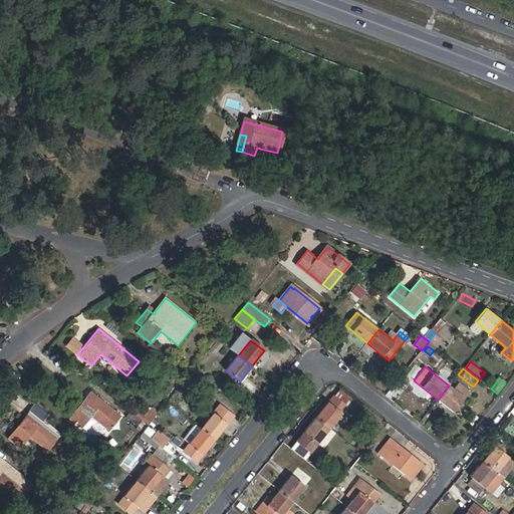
[(449,386),(438,400),(454,413),(465,399),(464,398),(468,393),(458,384),(454,390),(449,386)]
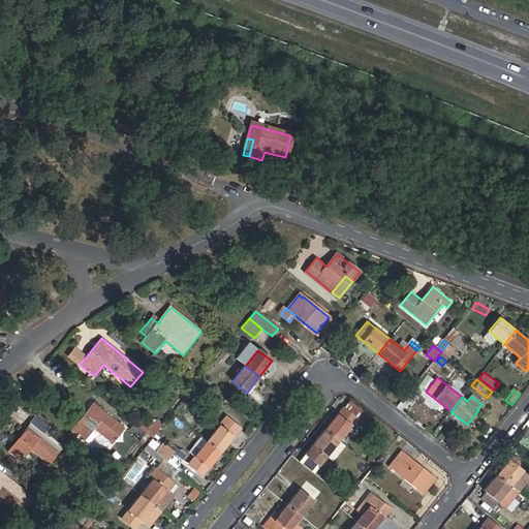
[(350,401),(344,408),(356,418),(363,411),(350,401)]
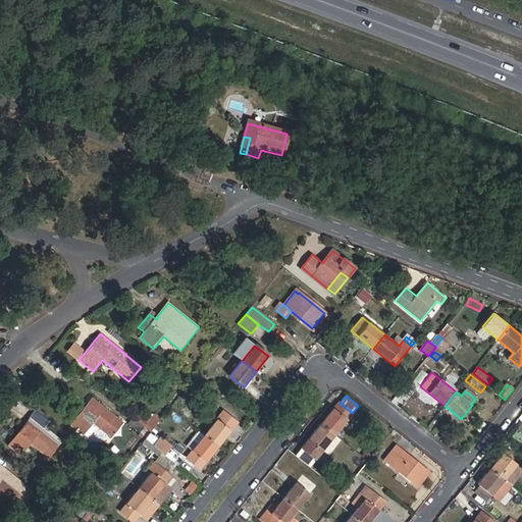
[(121,423),(92,399),(70,425),(83,435),(93,422),(111,437),(121,423)]
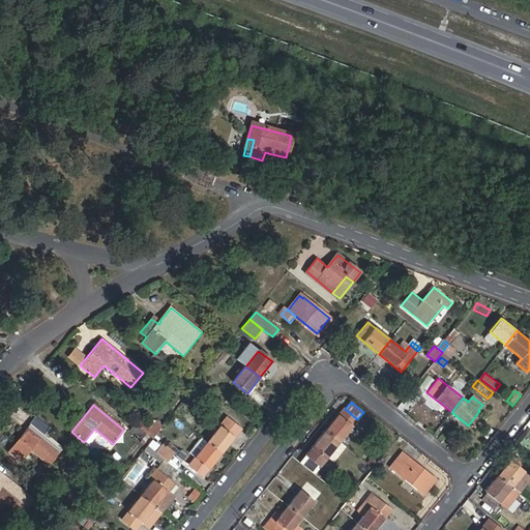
[(326,431),(341,442),(358,420),(357,419),(345,409),(344,408),(326,431)]
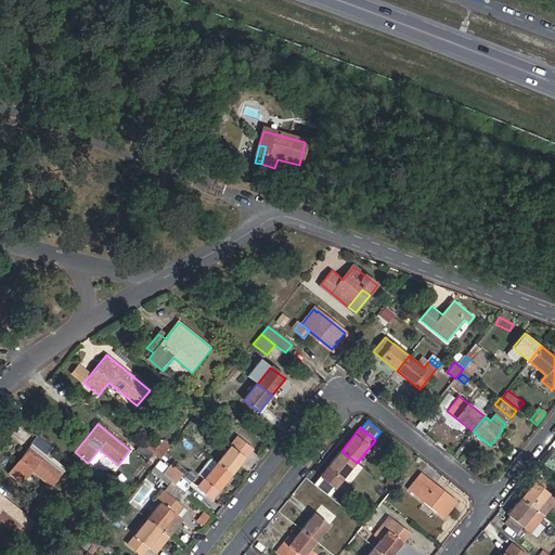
[(144,444),(162,459),(171,446),(154,433),(144,444)]
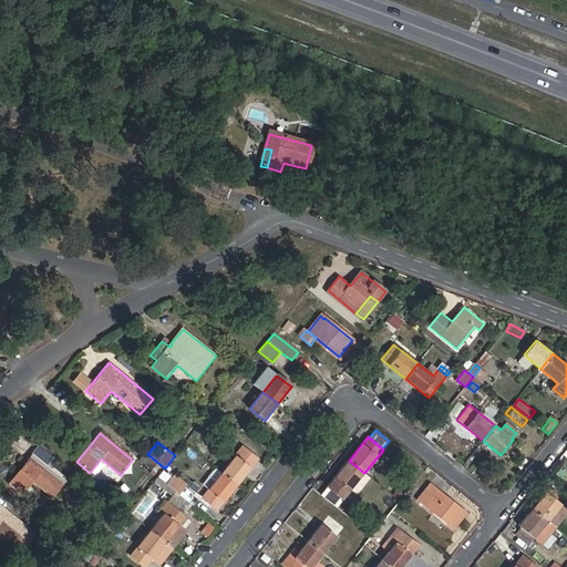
[(32,454),(49,467),(55,460),(39,446),(32,454)]
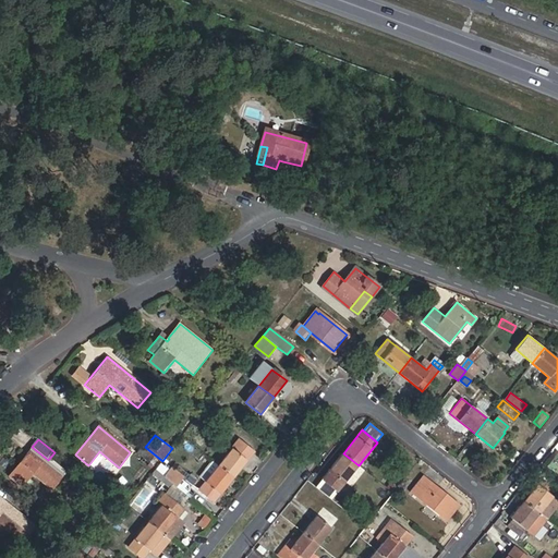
[(218,464),(233,476),(254,450),(239,439),(218,464)]
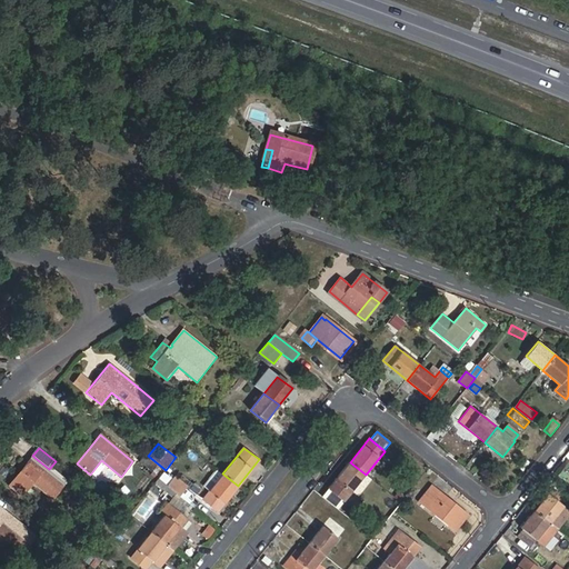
[(33,483),(52,499),(66,482),(49,469),(32,456),(8,486),(22,497),(33,483)]
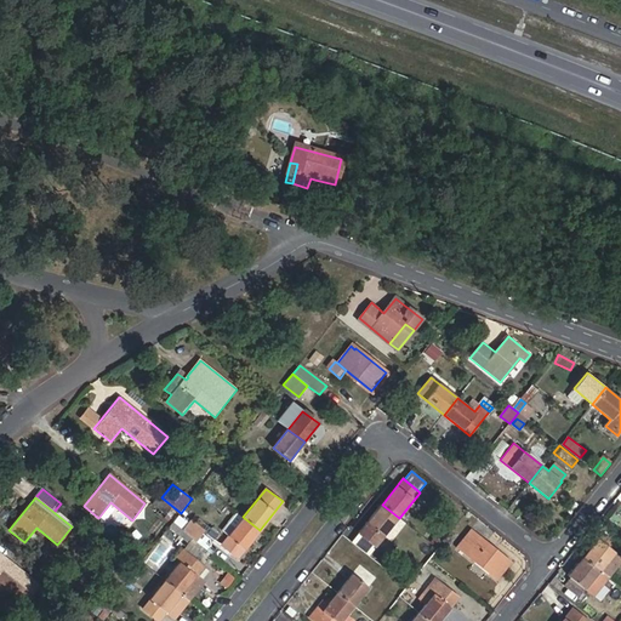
[(375,547),(399,518),(382,505),(358,534),(375,547)]
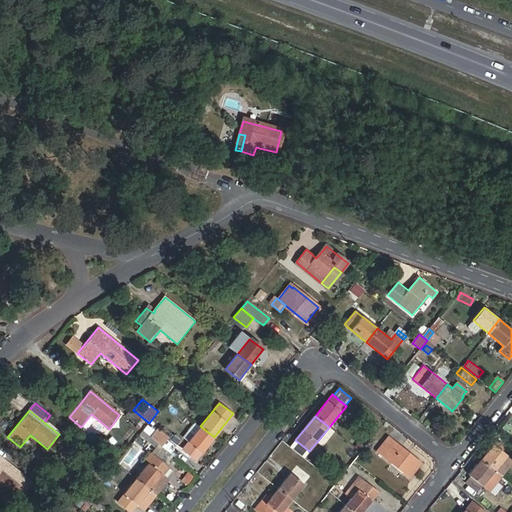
[(147,431),(162,443),(166,437),(152,425),(147,431)]
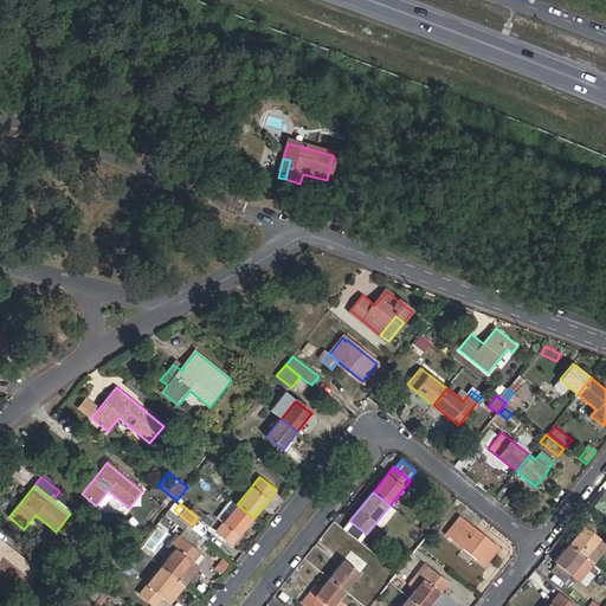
[(231,545),(253,517),(237,504),(216,533),(231,545)]
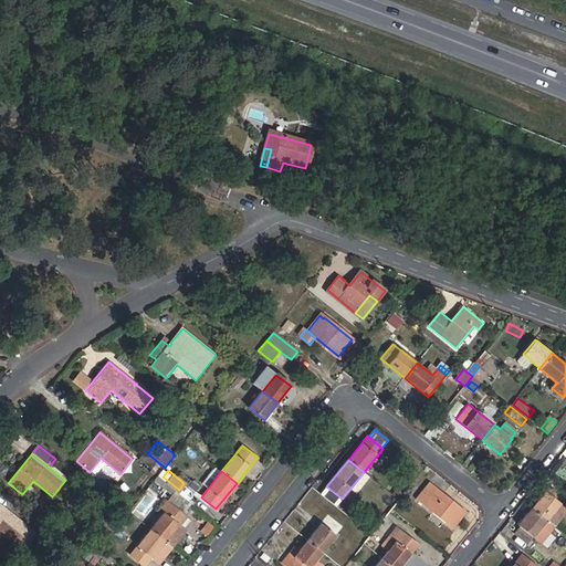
[(154,486),(160,492),(165,486),(158,482),(154,486)]
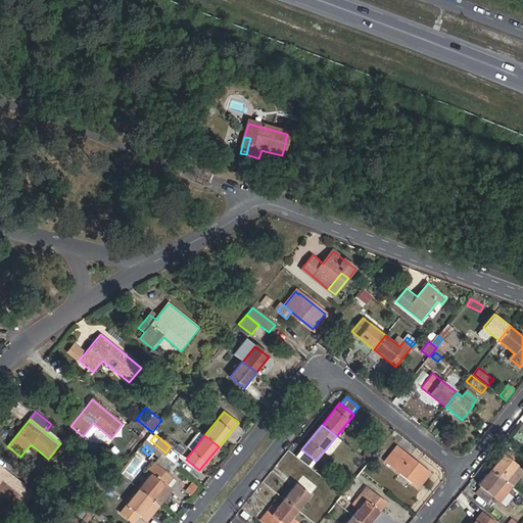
[(384,462),(419,489),(431,473),(396,445),(384,462)]
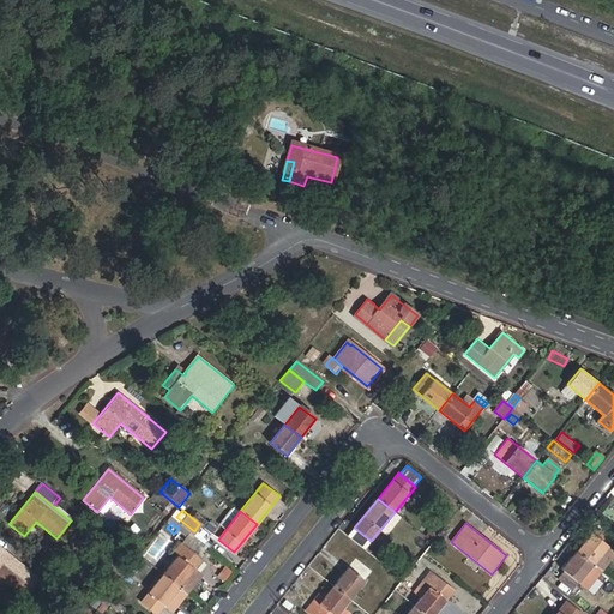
[(591,533),(577,551),(602,571),(603,572),(611,563),(602,555),(608,547),(597,539),(602,534),(595,528),(591,533)]
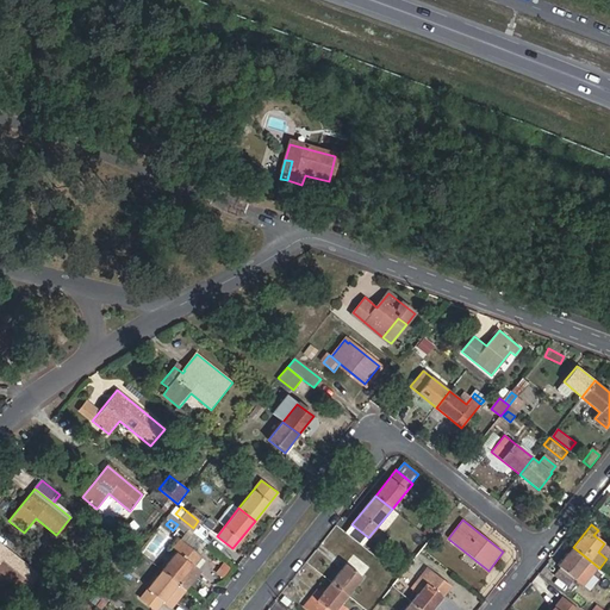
[(194,539),(187,547),(199,556),(206,548),(194,539)]
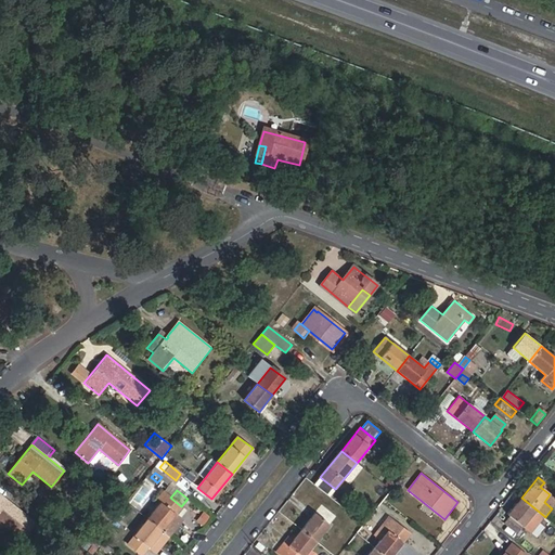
[(147,519),(162,530),(170,537),(178,528),(183,520),(176,514),(181,506),(170,498),(165,493),(158,501),(160,502),(147,519)]
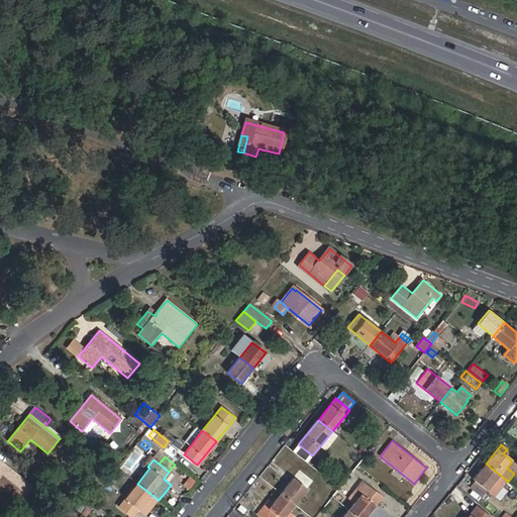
[(0,485),(20,502),(32,488),(0,460),(0,485)]
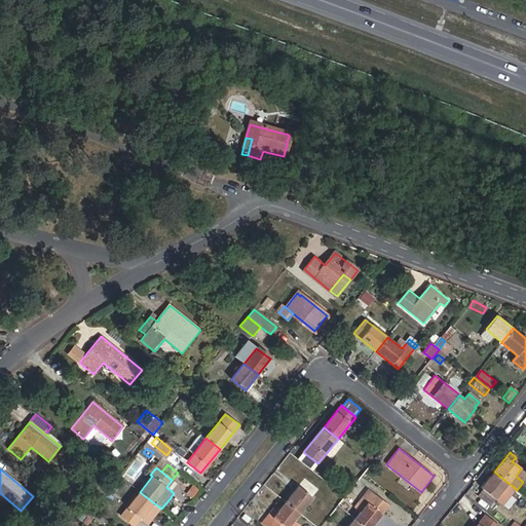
[(525,477),(525,473),(521,468),(516,476),(523,482),(525,477)]
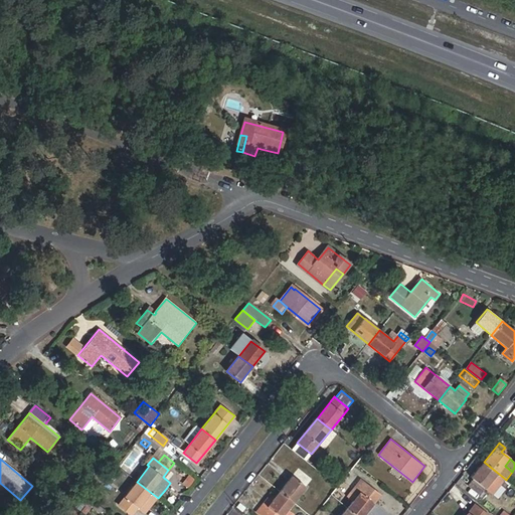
[(505,479),(484,462),(471,478),(472,479),(485,489),(492,495),(498,488),(505,479)]
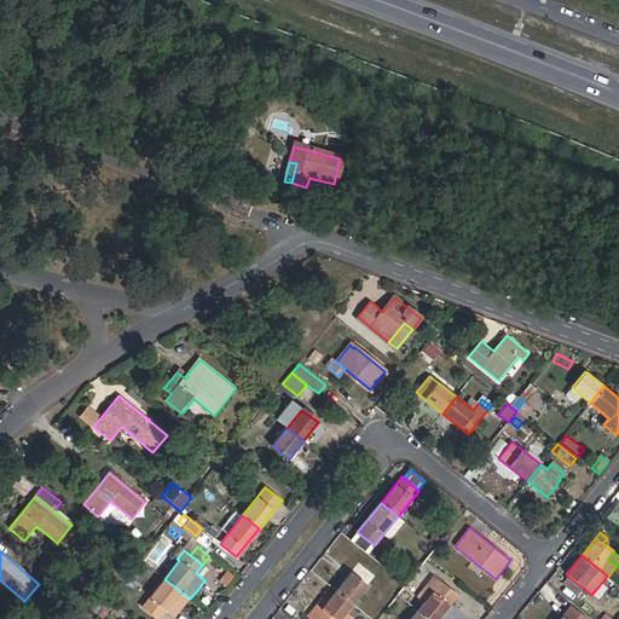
[(351,572),(336,591),(353,605),(368,586),(351,572)]
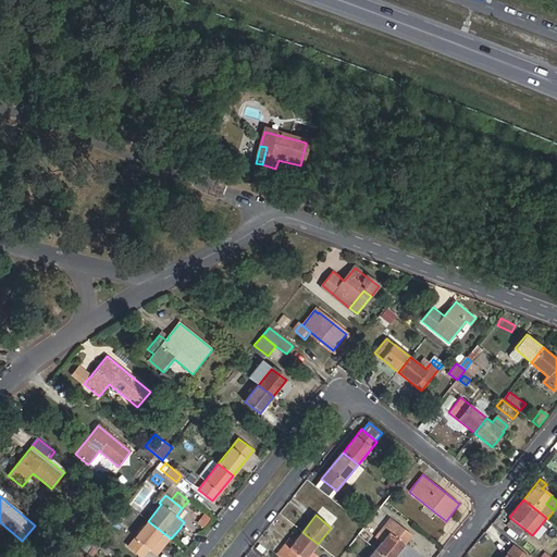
[(375,549),(384,556),(393,556),(412,535),(391,518),(378,534),(384,539),(375,549)]
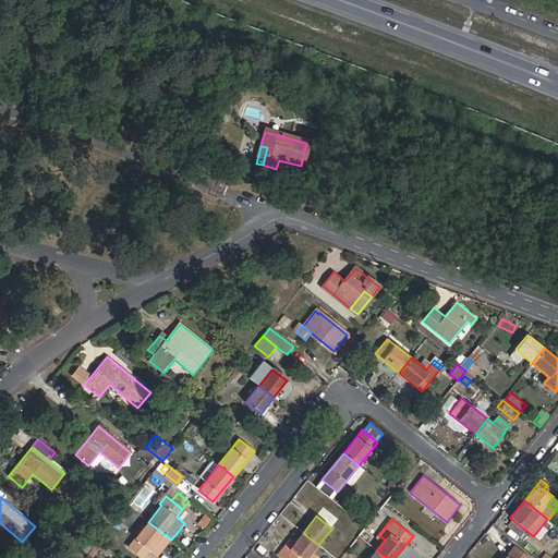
[(525,530),(511,519),(506,525),(521,536),(525,530)]
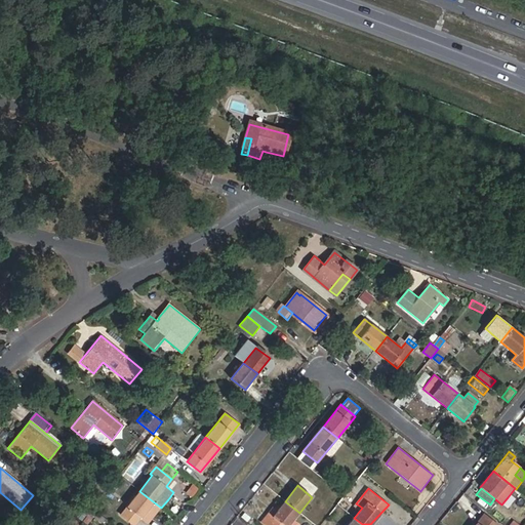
[(122,497),(126,492),(122,489),(118,494),(122,497)]
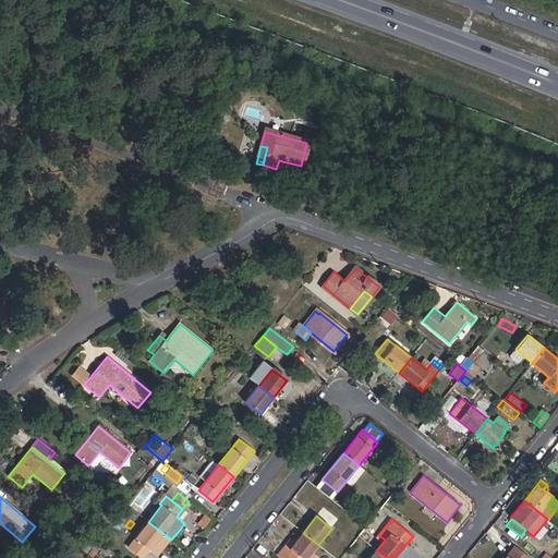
[(165,548),(171,540),(162,533),(148,522),(128,546),(142,557),(143,557),(150,549),(158,556),(165,548)]
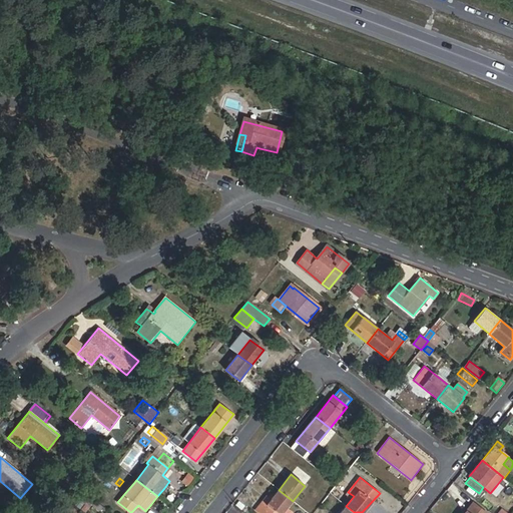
[(282,512),(293,501),(279,490),(271,499),(266,505),(261,502),(254,510),(258,512),(282,512)]
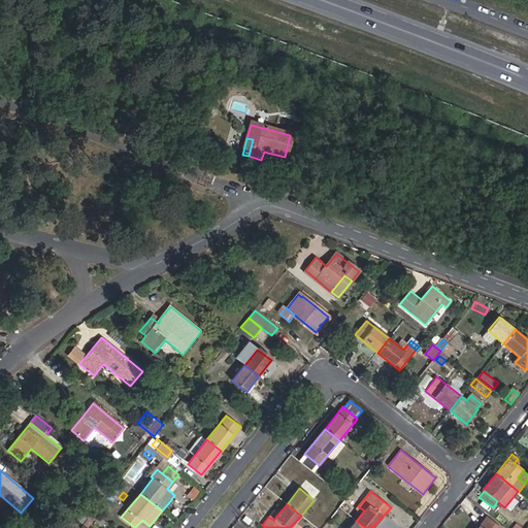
[(273,520),(278,514),(274,509),(268,517),(273,520)]
